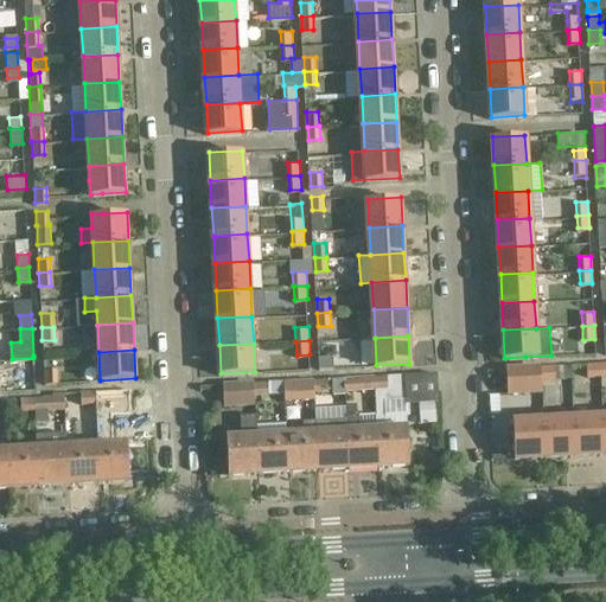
[(335,354),(319,356),(319,367),(320,367),(335,366),(335,354)]
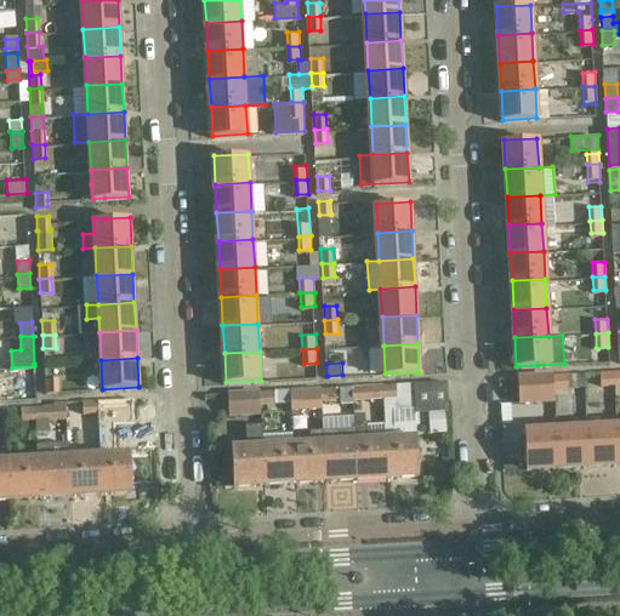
[(615,383),(614,369),(601,370),(602,385),(615,383)]
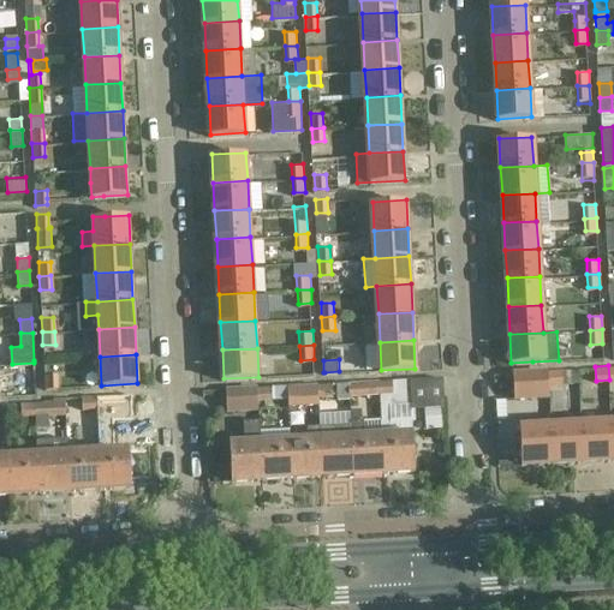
[(548,369),(548,382),(579,381),(578,368),(549,369),(548,369)]
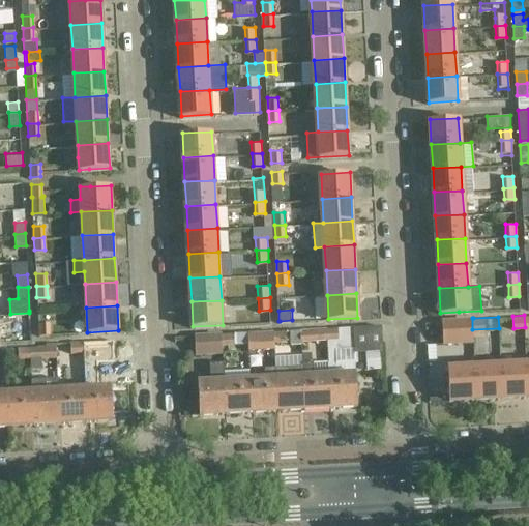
[(445,342),(473,340),(472,329),(472,318),(443,320),(445,342)]
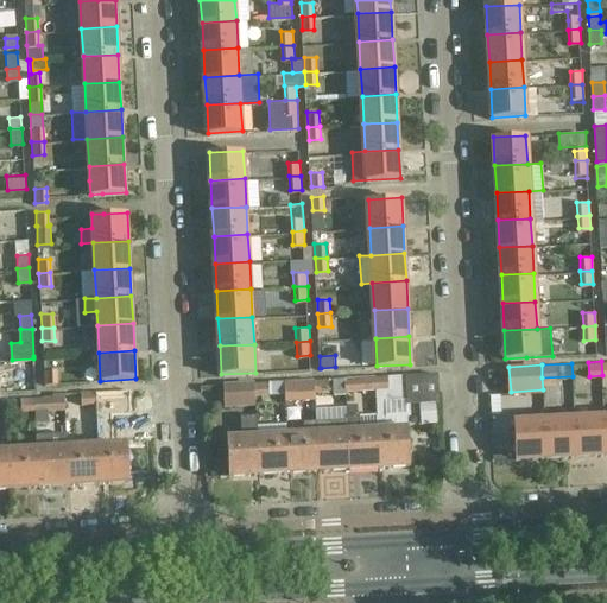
[(58,382),(58,368),(44,368),(44,382),(58,382)]
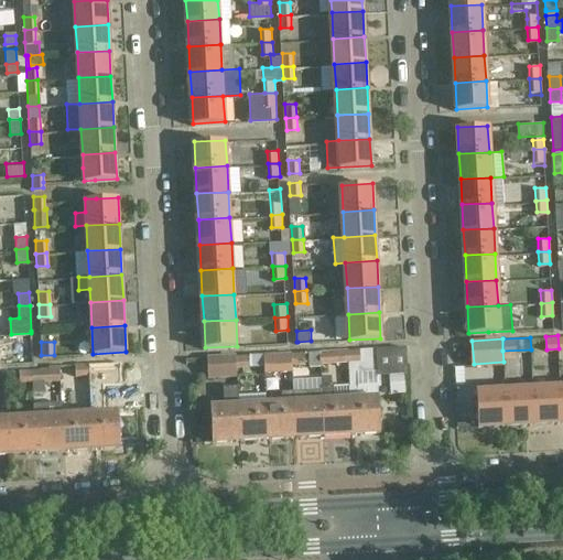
[(353,432),(381,431),(379,374),(409,373),(407,345),(377,347),(360,348),(348,348),(348,359),(349,383),(350,398),(353,432)]
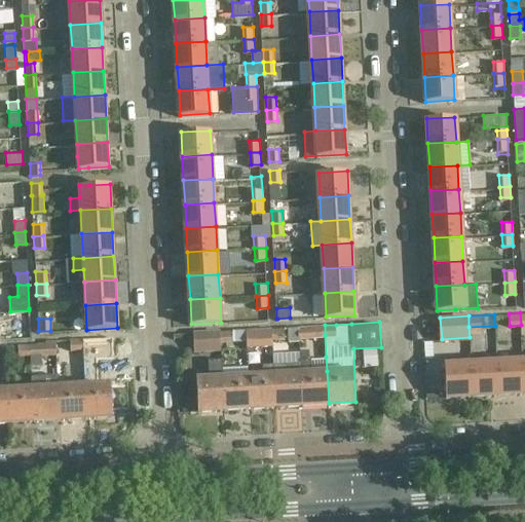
[(325,325),(299,327),(299,331),(299,337),(325,335),(325,325)]
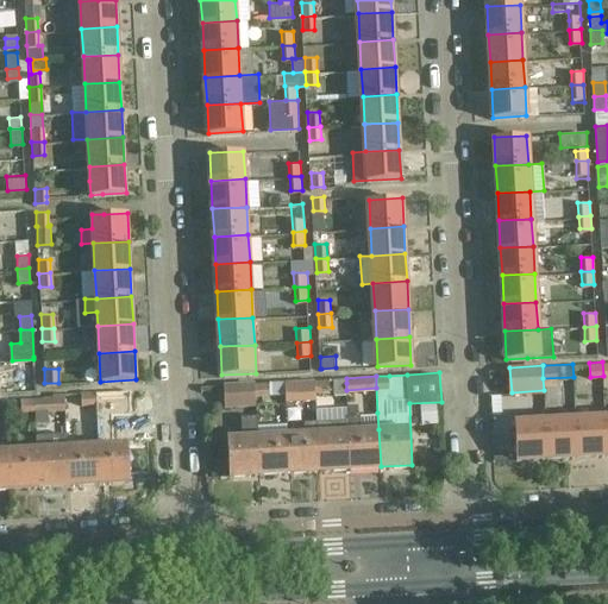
[(330,378),(315,379),(317,391),(330,390),(330,378)]
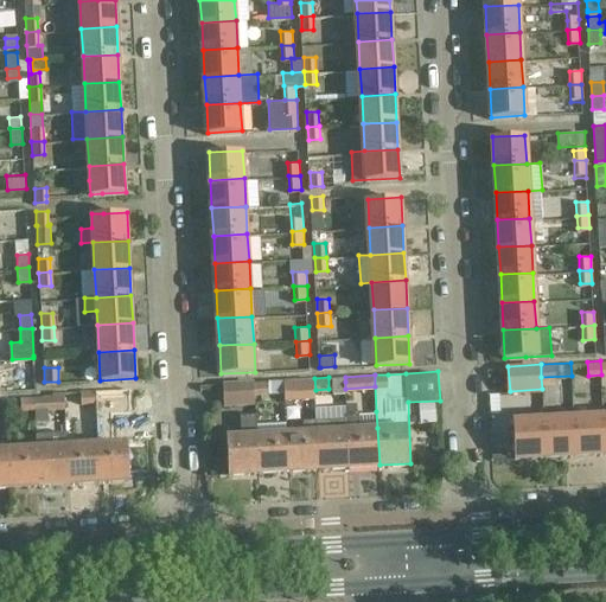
[(345,389),(345,382),(345,377),(332,377),(333,392),(345,392),(345,389)]
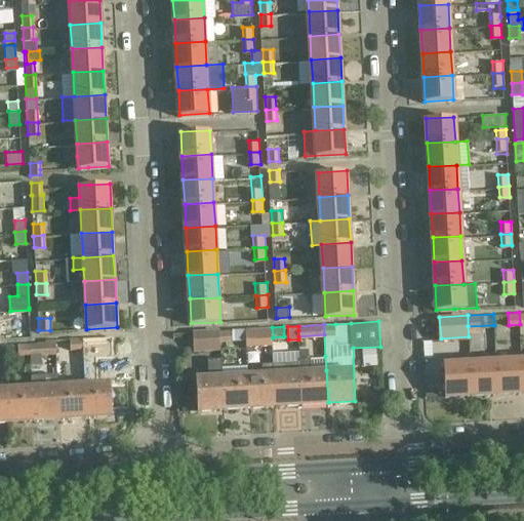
[(273,344),(273,337),(272,327),(245,328),(246,346),(273,344)]
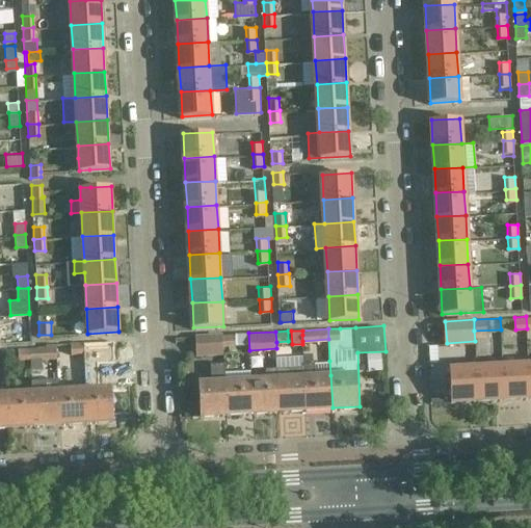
[(223,335),(223,345),(236,344),(235,334),(223,335)]
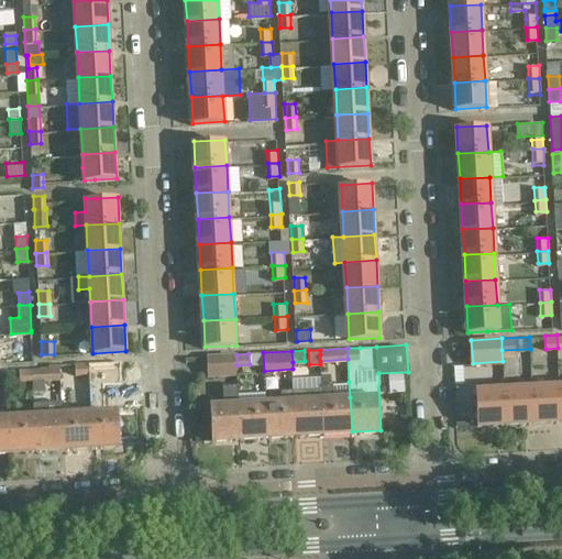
[(237,365),(237,354),(207,355),(208,375),(237,373),(237,365)]
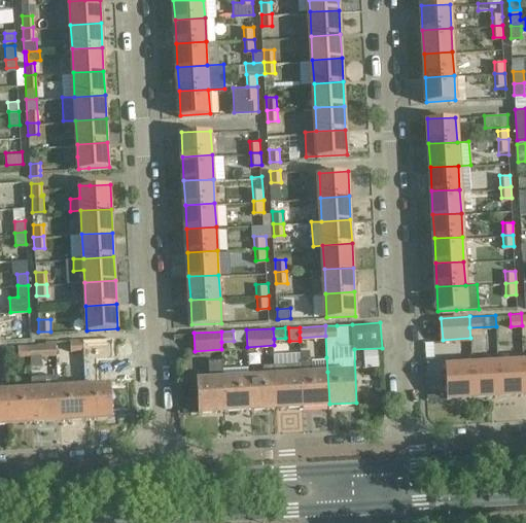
[(82,339),(82,349),(90,349),(90,359),(110,358),(108,337),(82,339)]
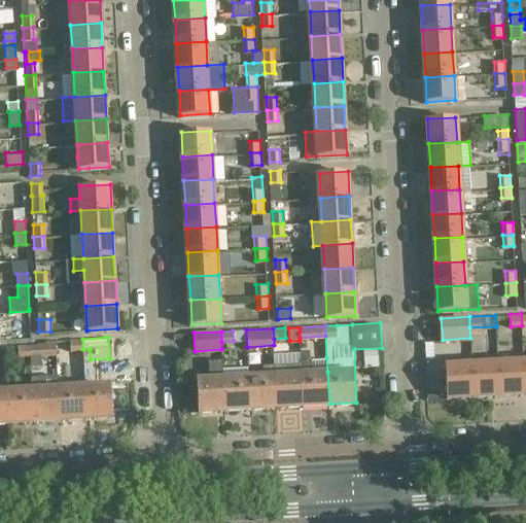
[(29,344),(29,355),(56,353),(55,339),(45,339),(45,343),(29,343),(29,344)]
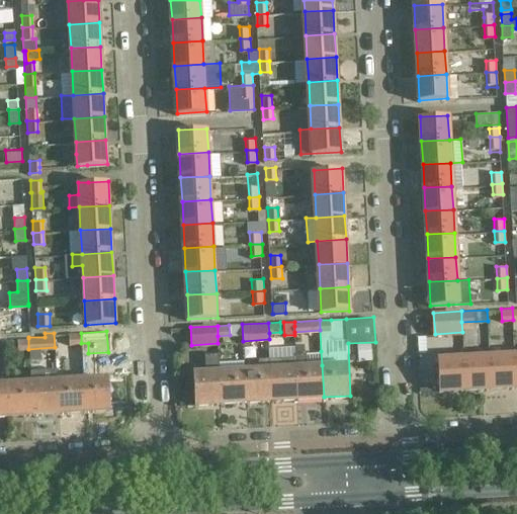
[(81,343),(81,333),(69,334),(70,344),(81,343)]
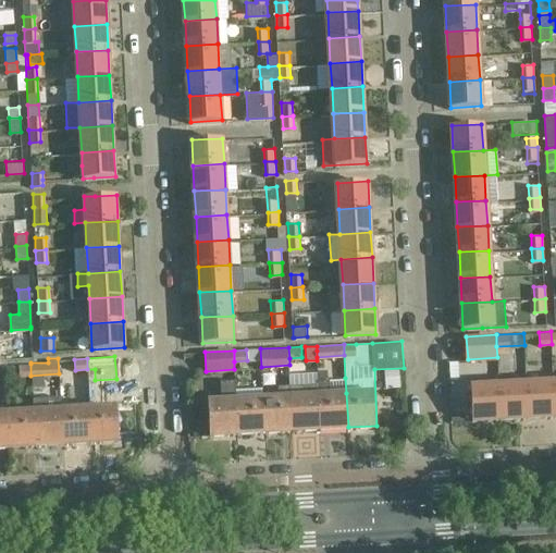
[(20,376),(31,376),(31,364),(19,364),(20,376)]
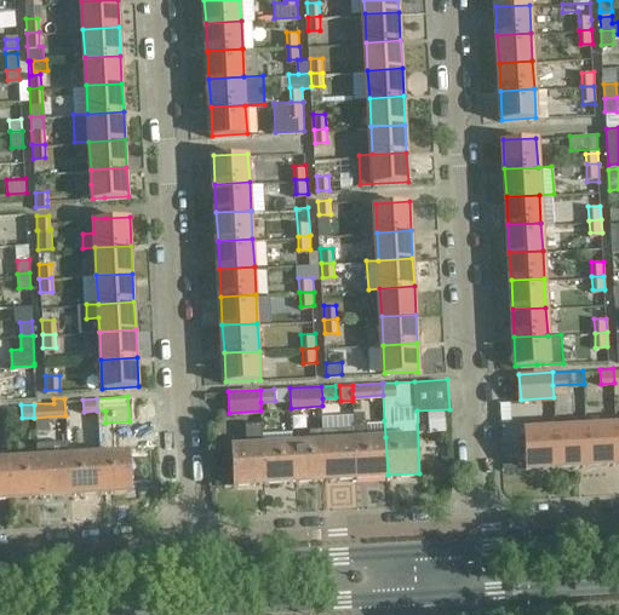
[(446,411),(428,412),(429,431),(447,430),(446,411)]
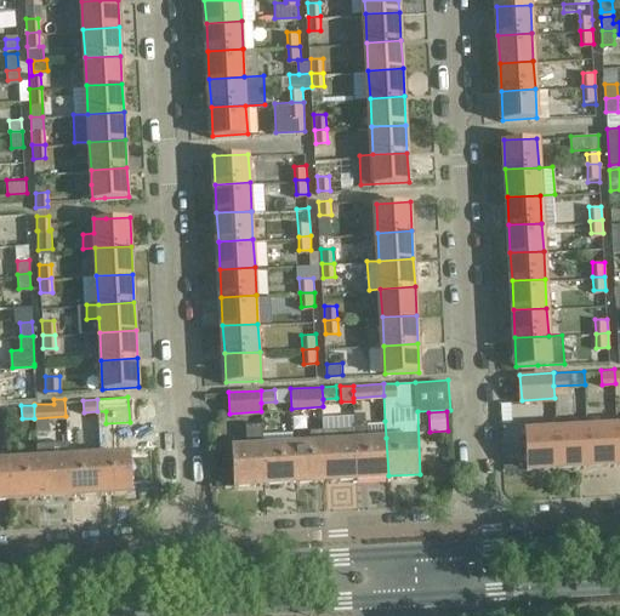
[(357,478),(388,475),(386,438),(385,421),(368,422),(354,422),(356,439),(357,478)]
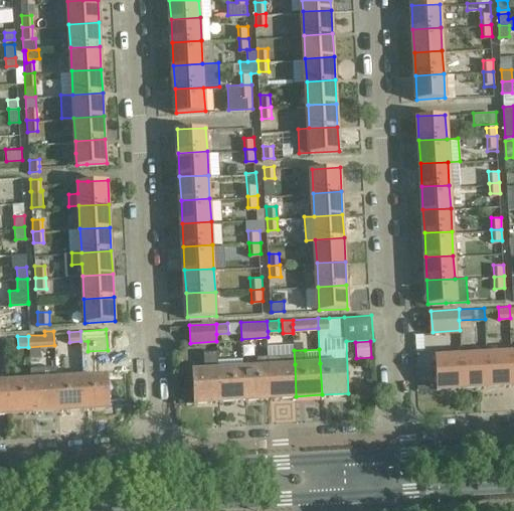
[(220,400),(218,359),(217,350),(204,351),(205,369),(192,369),(194,401),(220,400)]
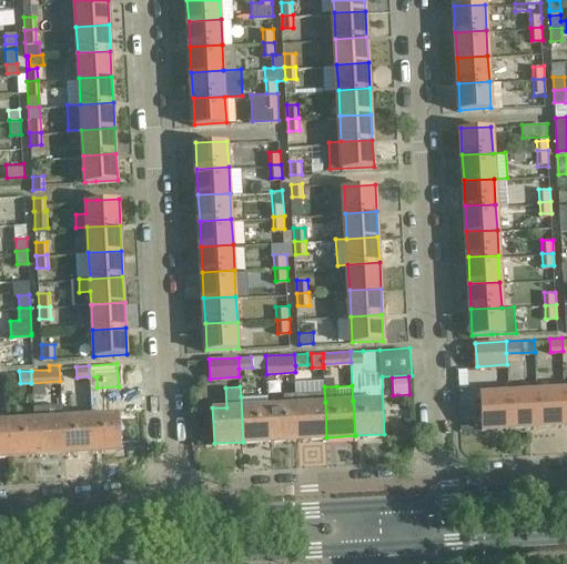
[(538,425),(566,424),(566,406),(565,389),(537,390),(538,425)]
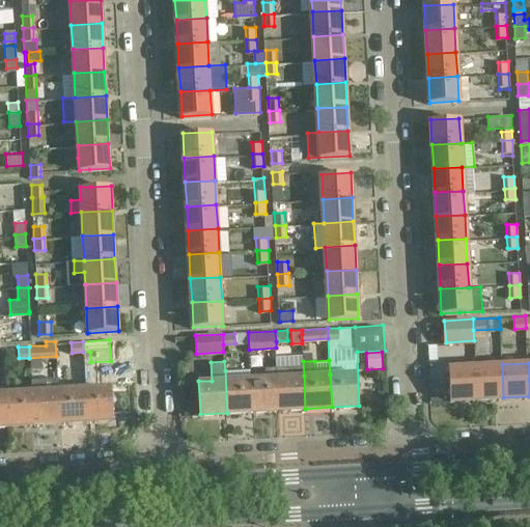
[(279,410),(305,409),(304,376),(303,364),(277,366),(279,410)]
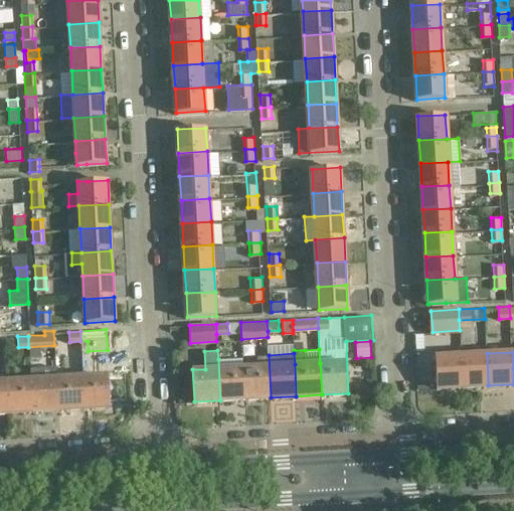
[(461,355),(463,387),(488,385),(487,353),(461,355)]
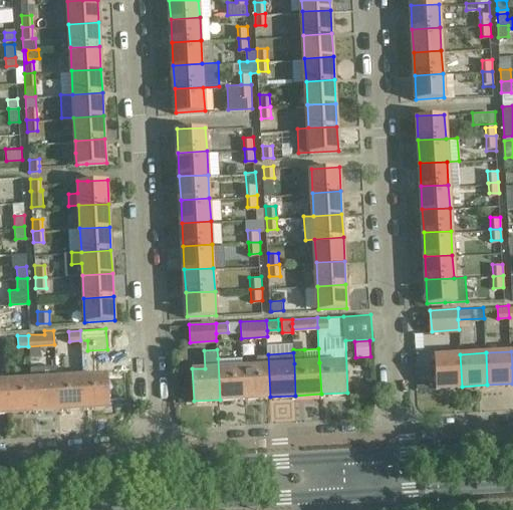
[(243,366),(245,398),(270,397),(268,354),(256,354),(257,365),(243,366)]
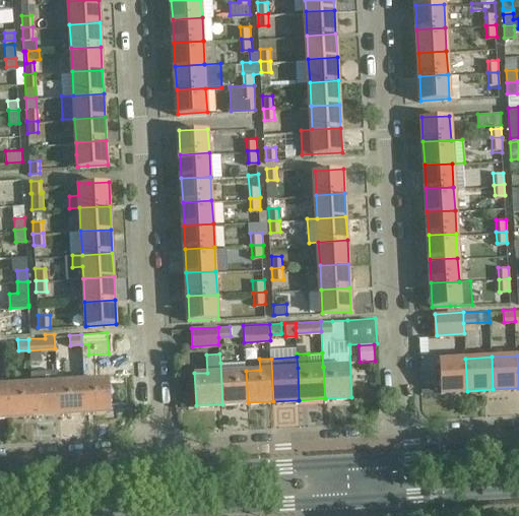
[(467,391),(465,359),(440,360),(441,392),(467,391)]
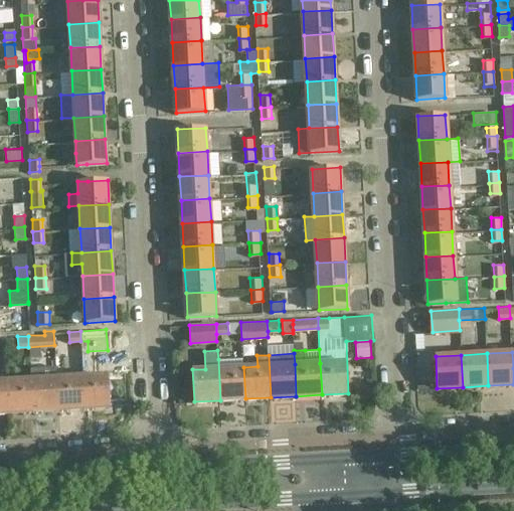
[(243,358),(218,359),(220,400),(245,398),(243,367),(243,358)]
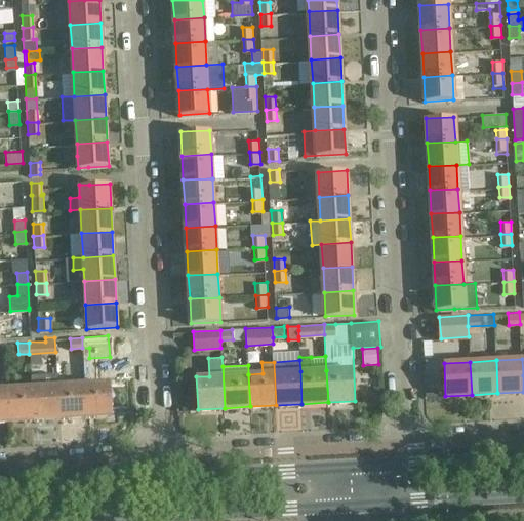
[(86,416),(83,369),(83,384),(57,385),(59,417),(86,416)]
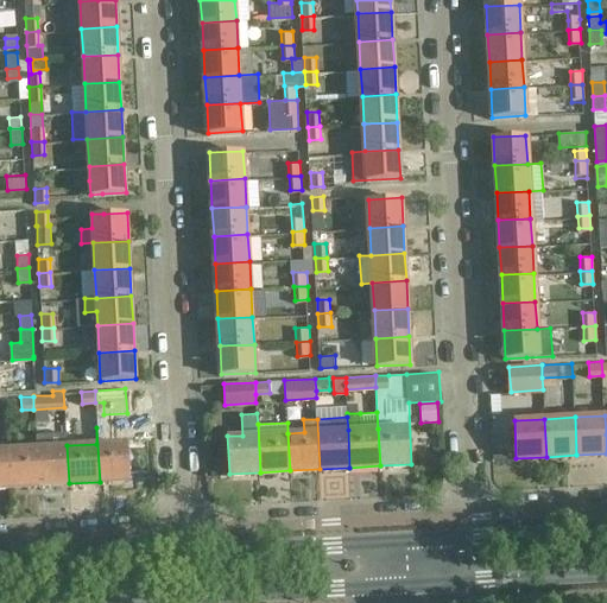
[(113,427),(96,427),(100,482),(131,480),(130,469),(140,469),(139,442),(114,443),(113,427)]
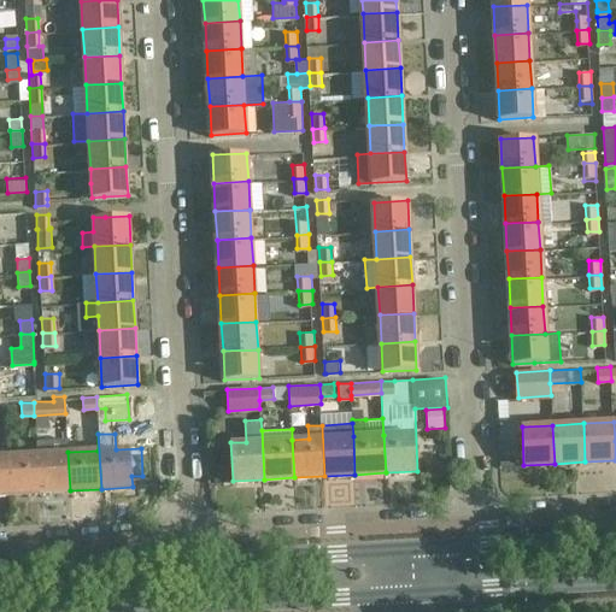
[(40,492),(70,490),(68,452),(36,454),(40,492)]
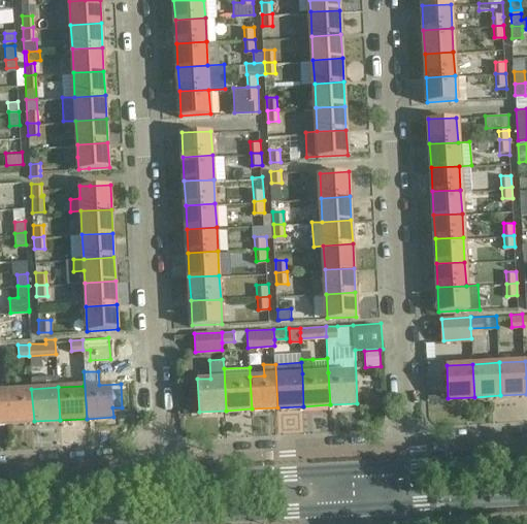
[(5,390),(7,423),(34,421),(31,389),(5,390)]
